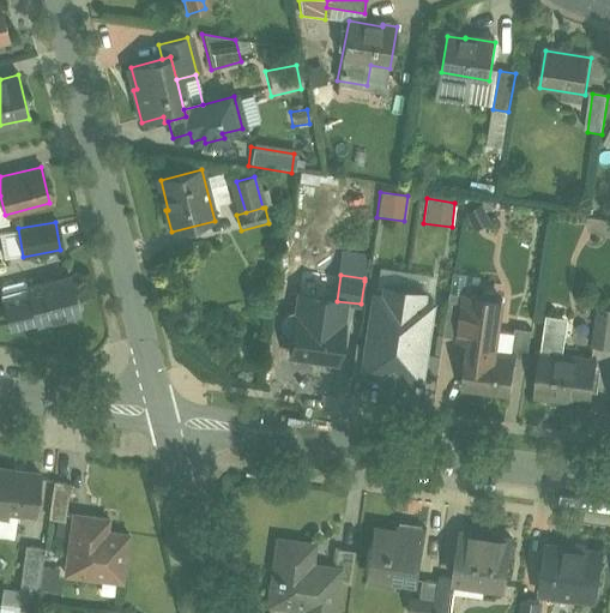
[(25,282),(22,281),(1,286),(0,289),(1,294),(0,294),(8,326),(35,320),(36,325),(79,313),(70,276),(25,287),(25,282)]
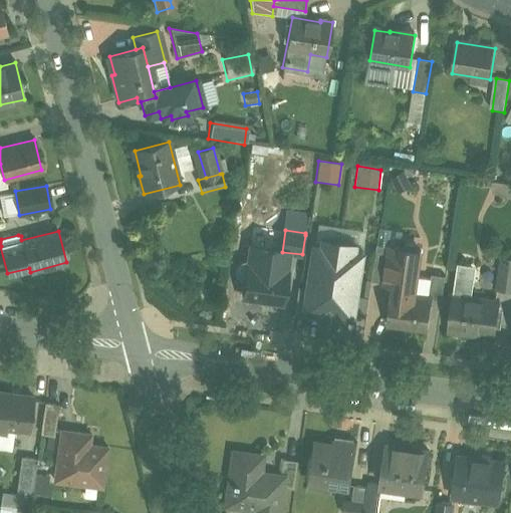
[(326,251),(314,250),(316,237),(305,235),(302,254),(301,262),(310,264),(324,266),(326,251)]
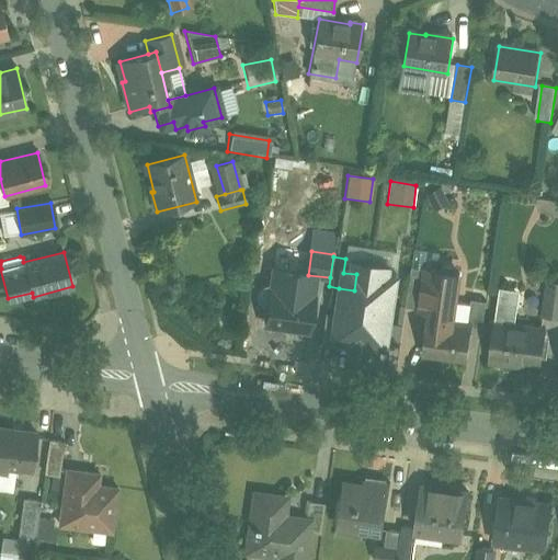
[(356,274),(354,290),(339,288),(331,338),(352,341),(351,350),(365,352),(366,343),(384,345),(396,269),(359,263),(356,274)]
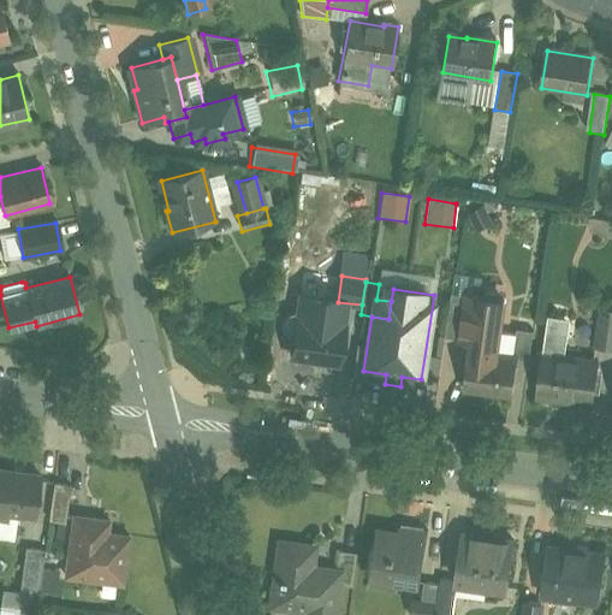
[(467,296),(451,294),(445,337),(461,339),(467,296)]
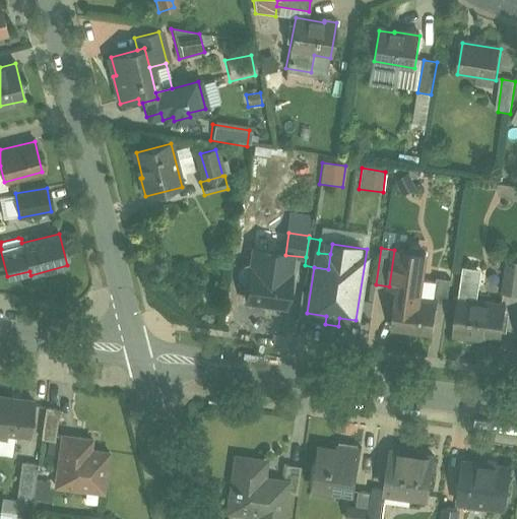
[(421,250),(409,248),(406,252),(394,250),(389,286),(399,288),(398,296),(417,298),(418,285),(421,285),(426,254),(423,254),(421,250)]
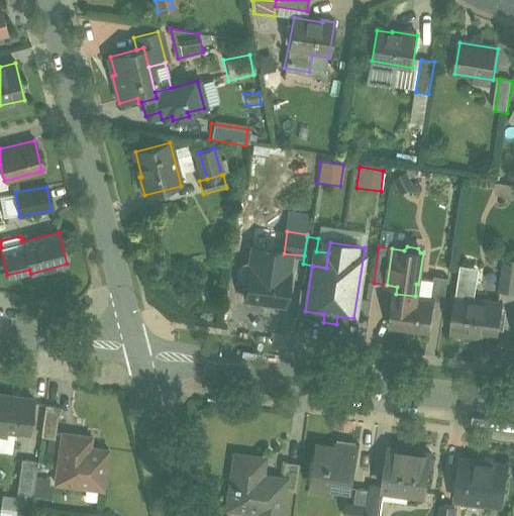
[(513,260),(507,259),(502,291),(513,292),(513,260)]
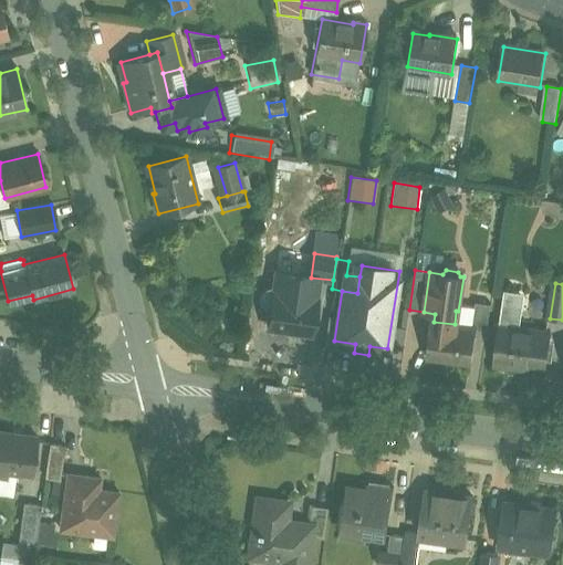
[(315,296),(272,290),(269,291),(267,292),(266,293),(263,294),(263,296),(262,297),(262,300),(262,302),(263,304),(264,305),(266,307),(268,309),(271,310),(268,327),(296,332),(298,324),(311,326),(315,296)]
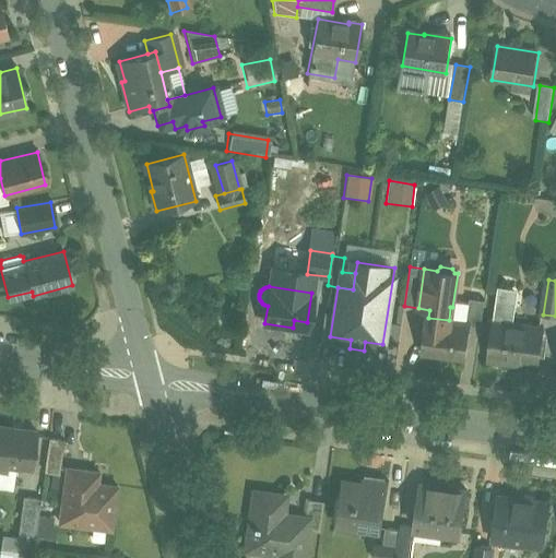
[(486,360),(521,365),(522,360),(539,363),(544,329),(513,324),(518,291),(498,287),(486,360)]
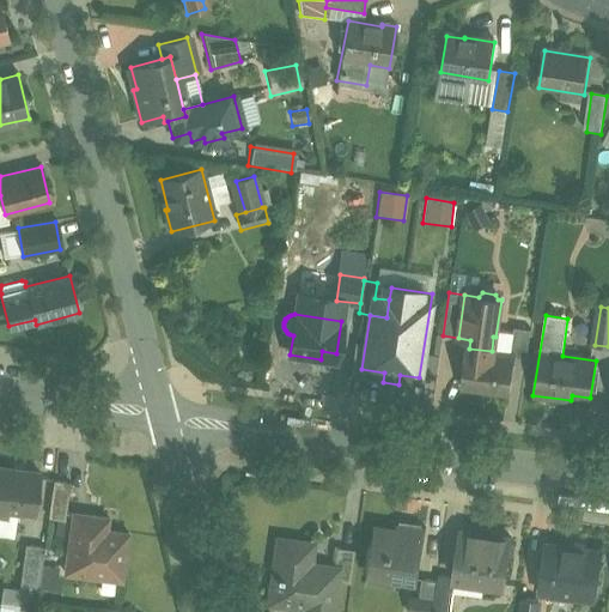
[(530,329),(513,327),(510,353),(515,355),(513,357),(527,358),(530,329)]
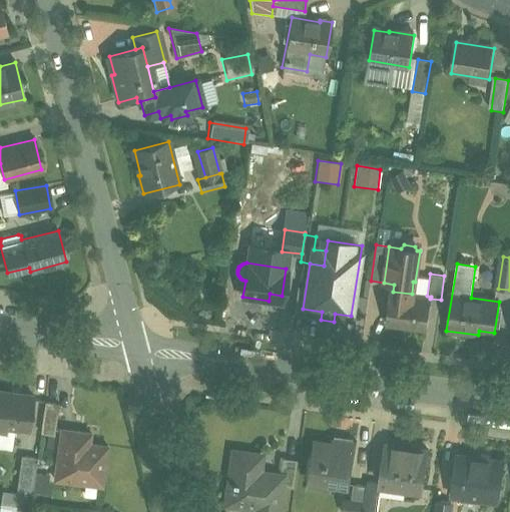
[(393,292),(391,292),(391,293),(387,326),(426,331),(430,299),(431,297),(427,296),(393,292)]
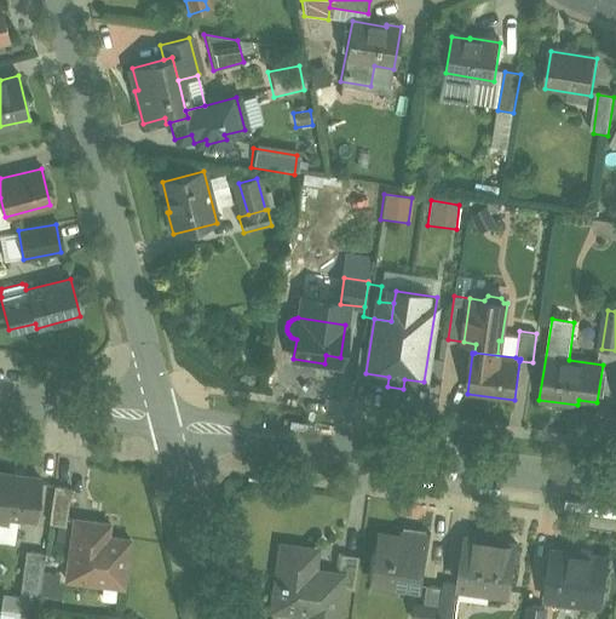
[(40,480),(0,474),(0,514),(9,515),(34,519),(40,480)]
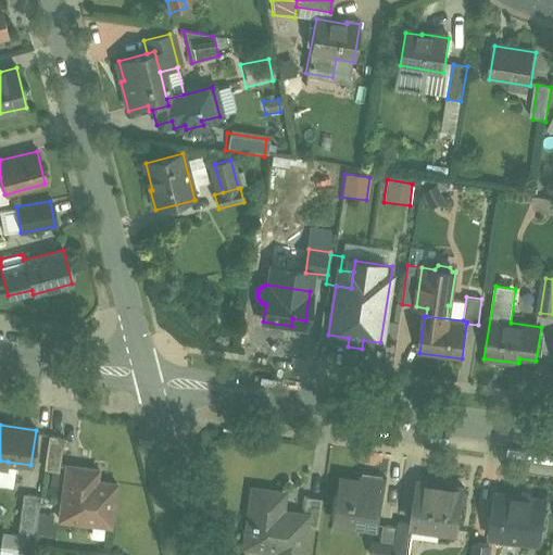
[(63,440),(48,438),(44,471),(59,474),(63,440)]
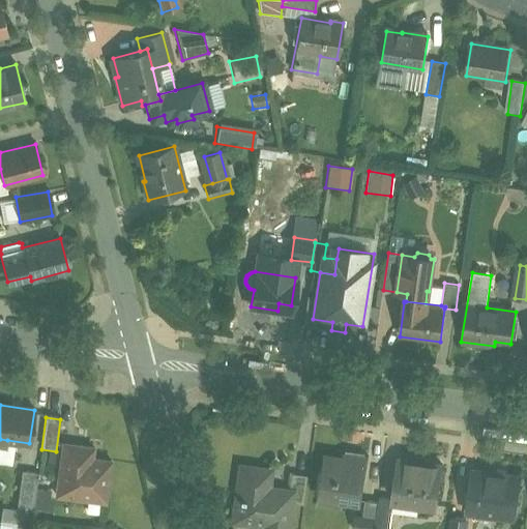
[(91,448),(61,444),(56,482),(69,483),(67,498),(104,503),(109,460),(89,458),(91,448)]
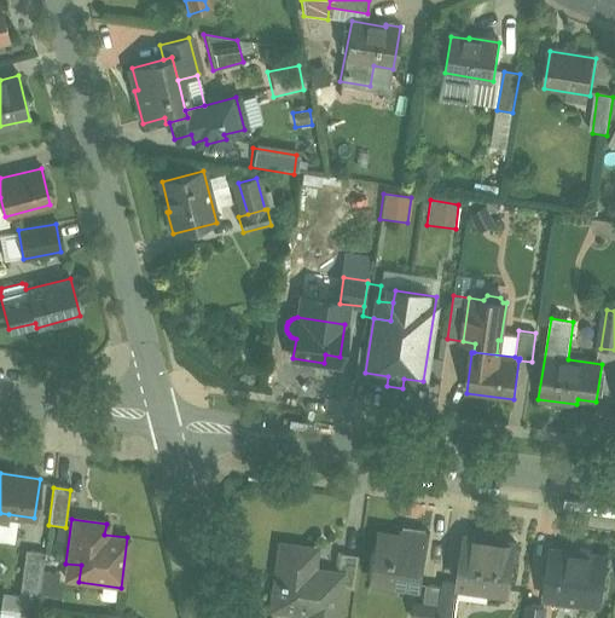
[(428,535),(400,531),(399,537),(376,533),(370,576),(398,581),(398,583),(421,587),(428,535)]
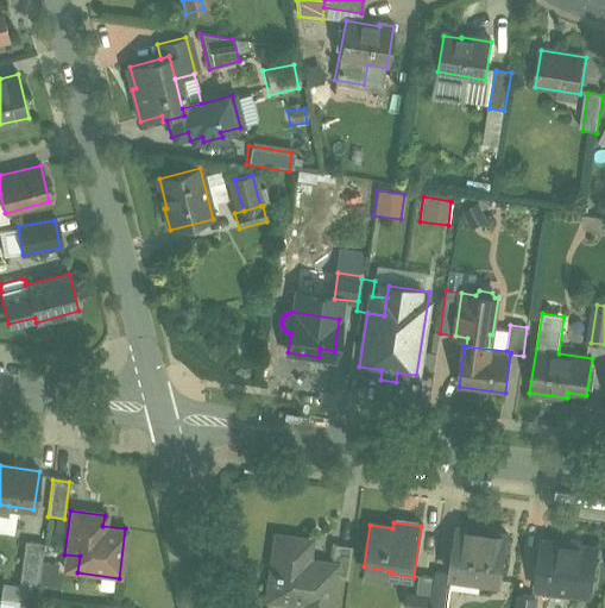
[(509,536),(457,528),(451,574),(453,574),(453,570),(481,574),(480,578),(502,581),(509,536)]
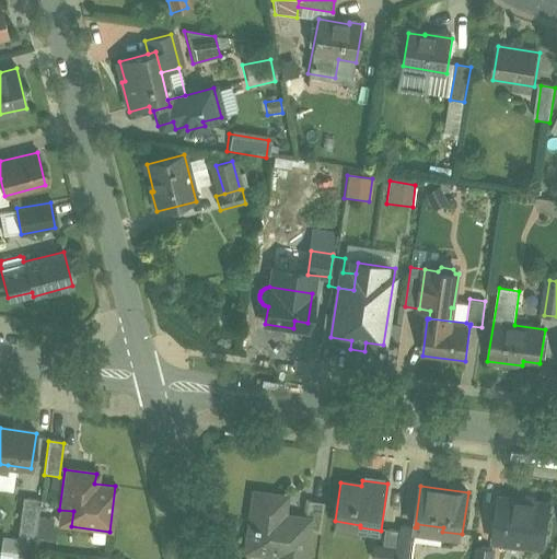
[(285,499),(254,495),(246,551),(279,557),(278,558),(303,558),(308,533),(309,521),(304,520),(281,516),(285,499)]
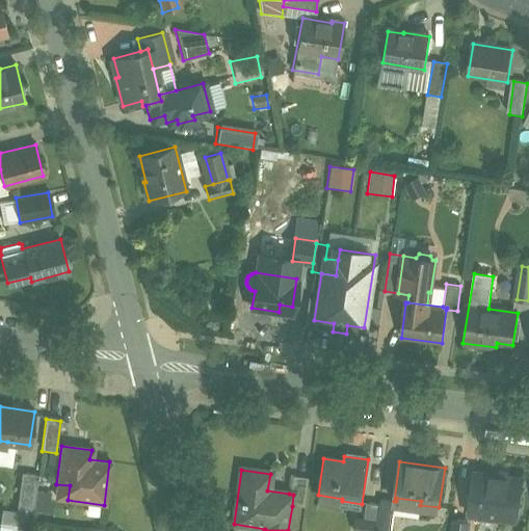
[(36,475),(21,473),(16,510),(31,512),(34,492),(36,475)]
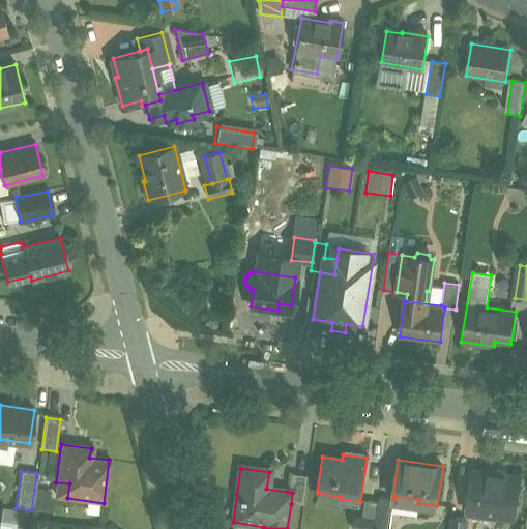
[(471,471),(465,512),(479,515),(480,509),(495,511),(495,517),(516,520),(522,478),(471,471)]
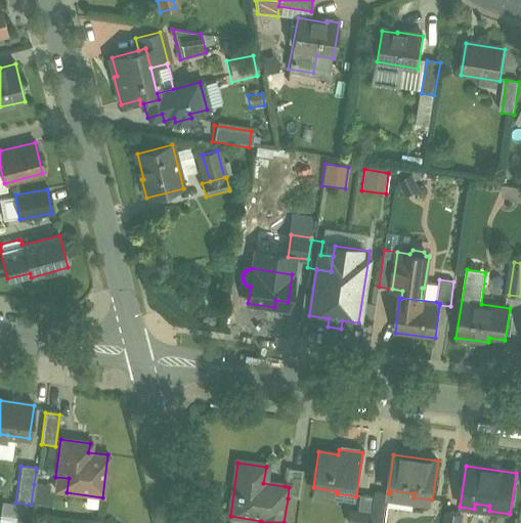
[(304,473),(287,471),(285,486),(289,487),(288,498),(300,500),(304,473)]
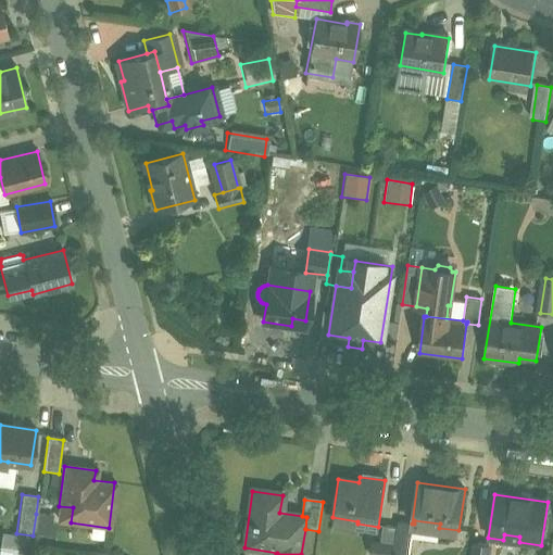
[(49,538),(52,516),(36,514),(33,535),(49,538)]
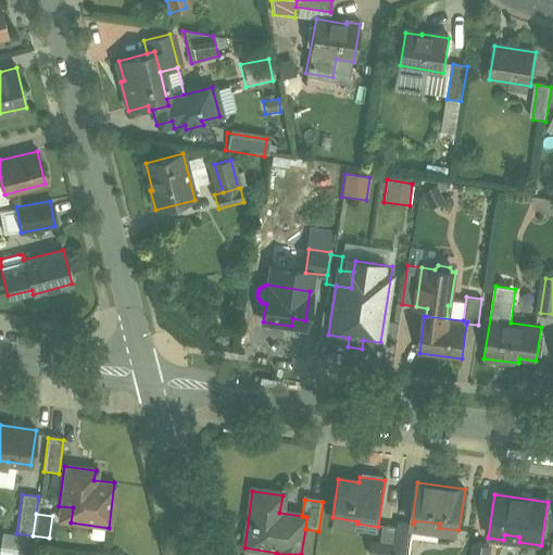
[(393,554),(398,529),(382,527),(380,545),(371,543),(368,554),(393,554)]
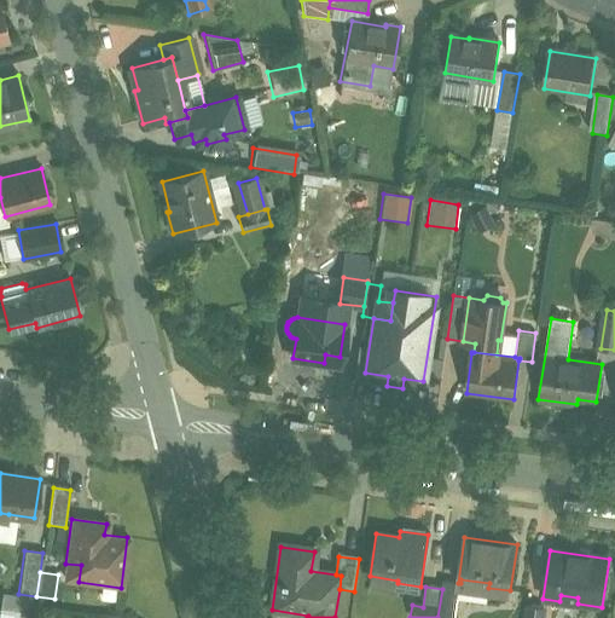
[(454,617),(458,590),(445,588),(441,617),(454,617)]
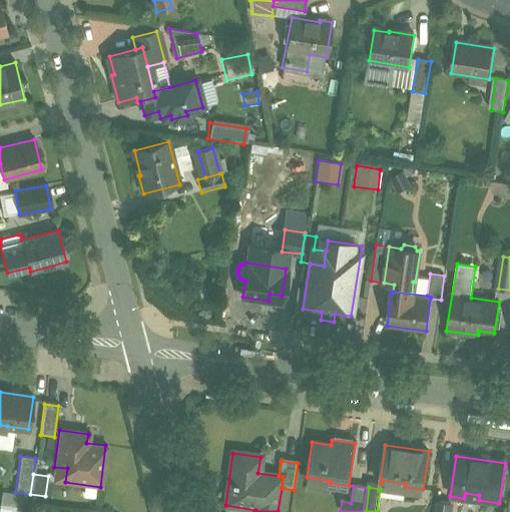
[(30,496),(0,492),(0,505),(28,509),(30,496)]
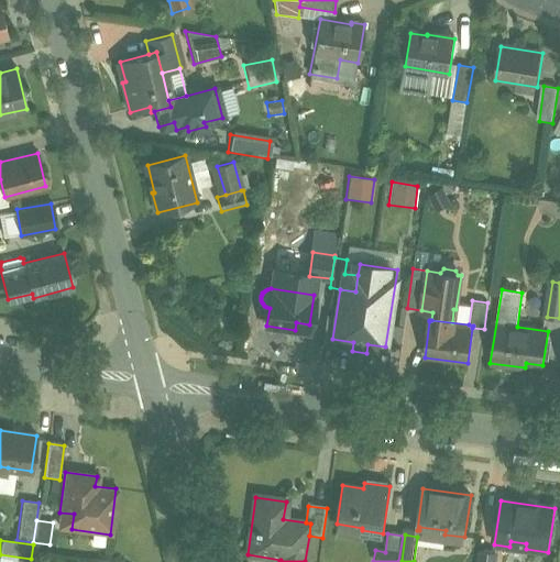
[(494,561),(496,554),(479,552),(476,561),(494,561)]
